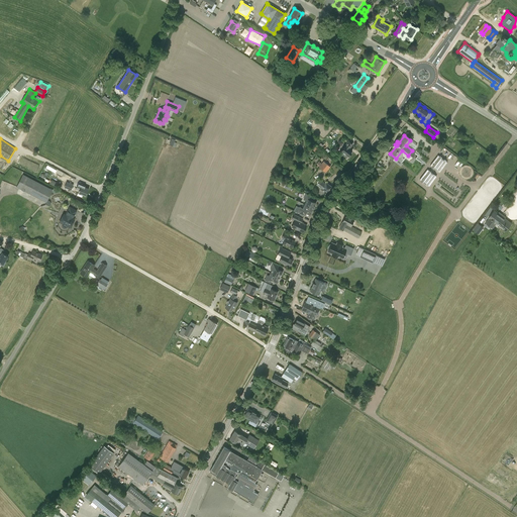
[(348,157),(352,151),(349,148),(352,144),(348,141),(341,150),(348,157)]
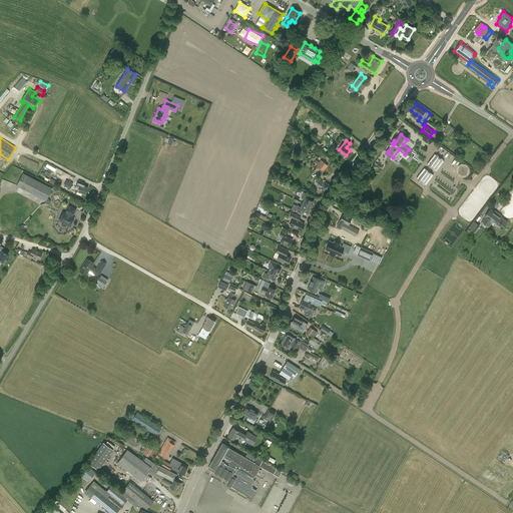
[(411,150),(406,156),(411,160),(415,153),(411,150)]
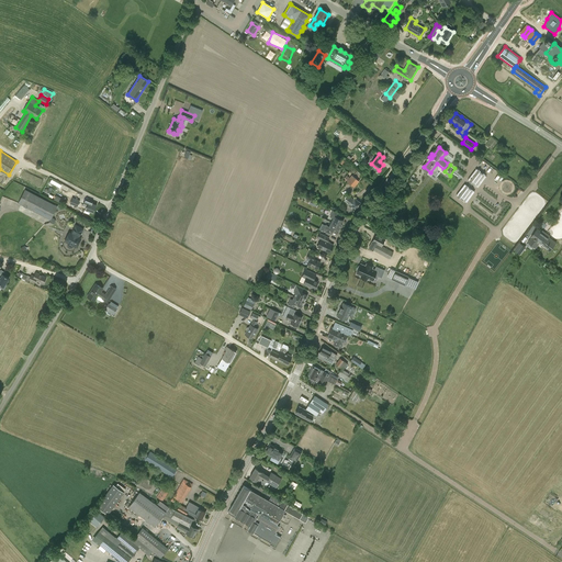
[(484,175),(478,169),(476,168),(468,179),(469,180),(476,186),(478,187),(486,176),(484,175)]
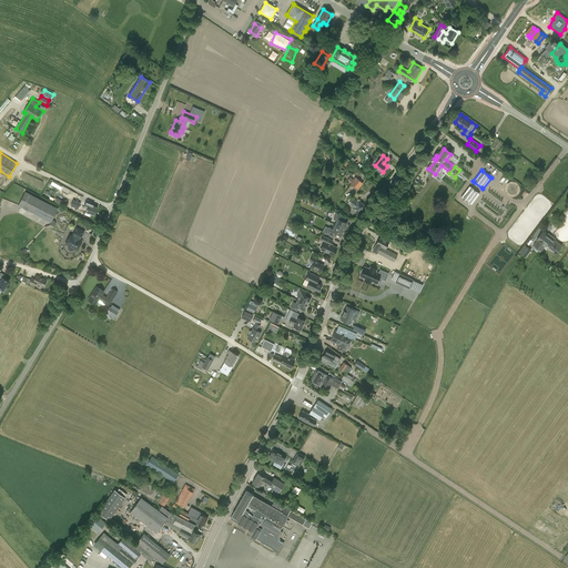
[(351,183),(358,190),(363,183),(355,178),(351,183)]
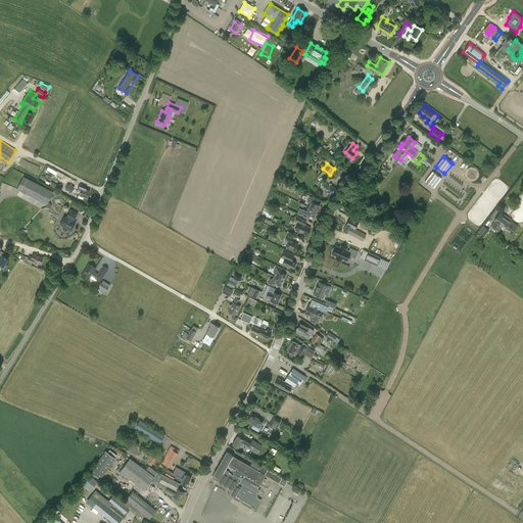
[(432,171),(425,181),(426,182),(433,187),(434,188),(441,178),(440,177),(434,172),(432,171)]
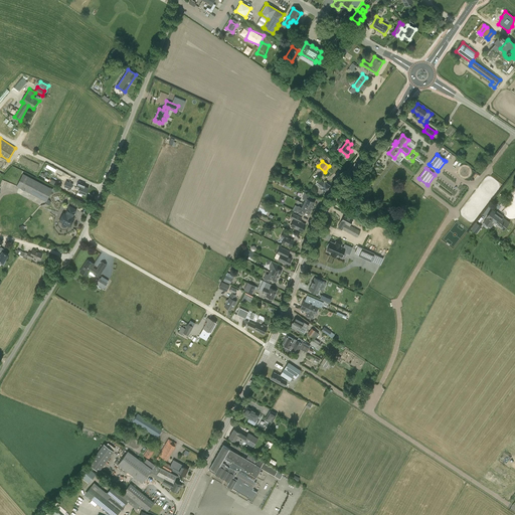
[(52,189),(23,173),(16,186),(46,202),(52,189)]
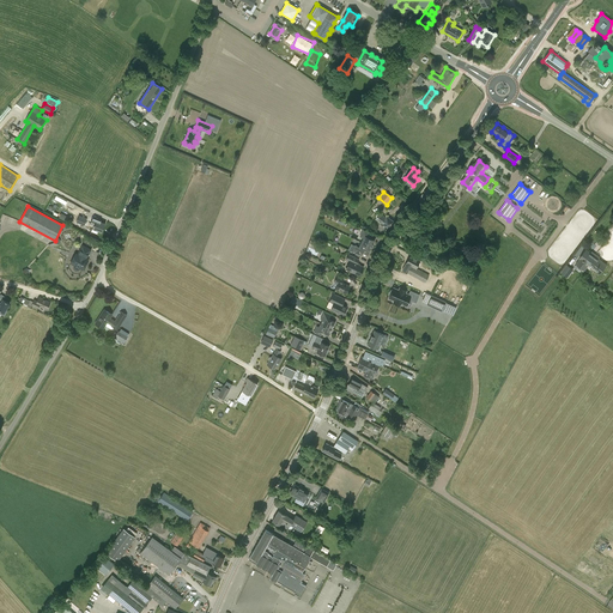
[(388,230),(394,222),(387,217),(386,218),(380,213),(375,219),(382,224),(381,225),(388,230)]
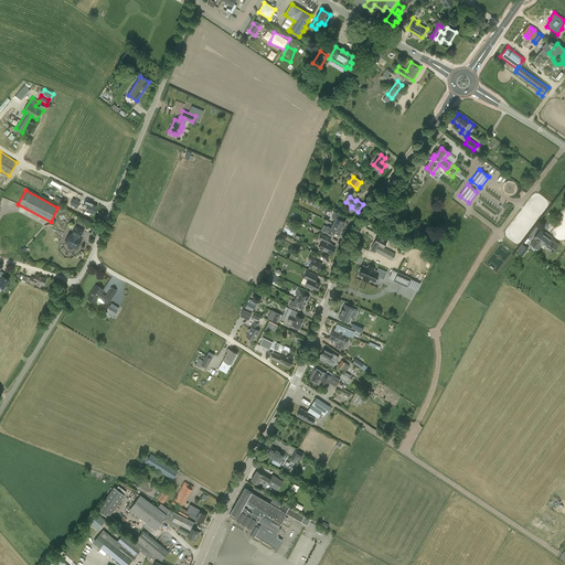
[(73,199),(71,204),(77,208),(81,201),(73,199)]
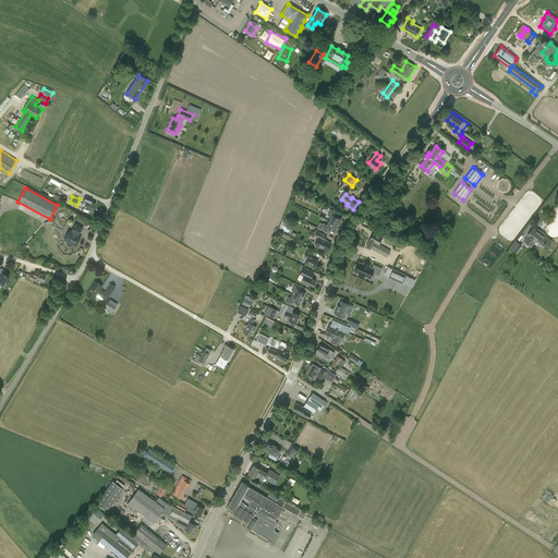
[(84,208),(93,211),(96,204),(92,202),(92,201),(85,197),(82,204),(85,205),(84,208)]
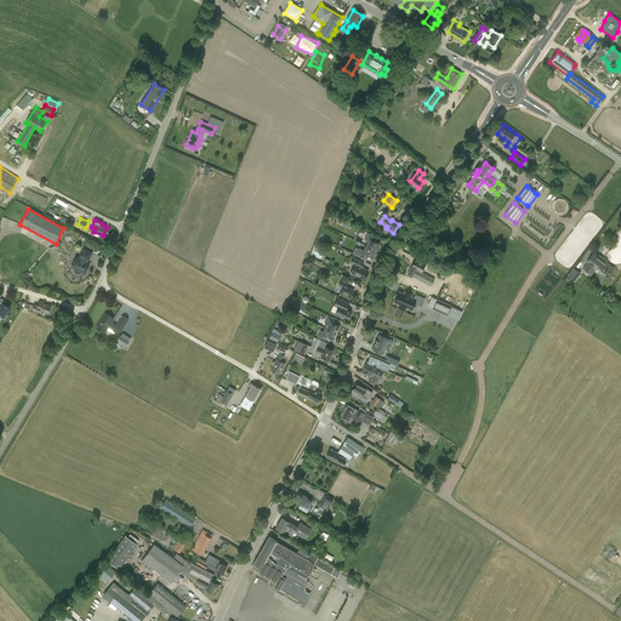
[(364,239),(368,241),(365,246),(376,251),(380,244),(375,241),(377,237),(368,232),(364,239)]
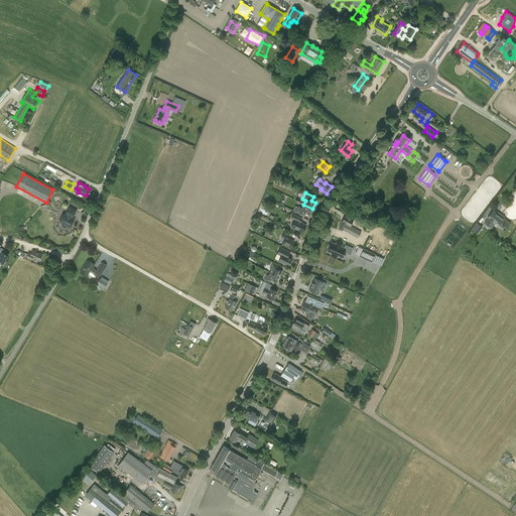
[(304,216),(306,213),(309,214),(312,209),(303,205),(302,208),(299,207),(296,212),(304,216)]
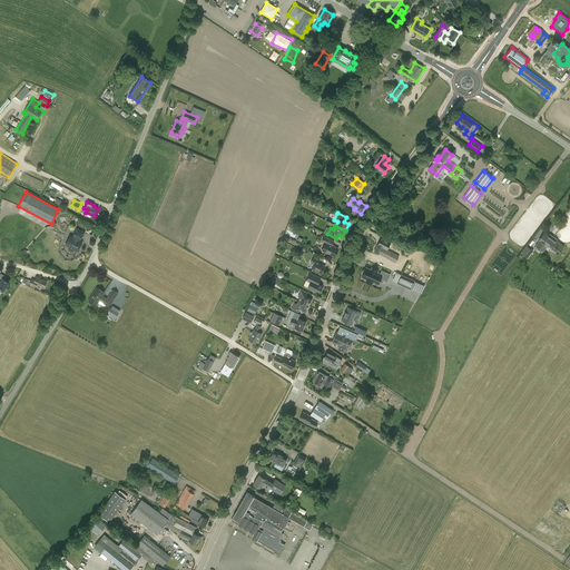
[(72,236),(70,236),(66,244),(77,251),(82,242),(80,241),(85,233),(77,228),(72,236)]
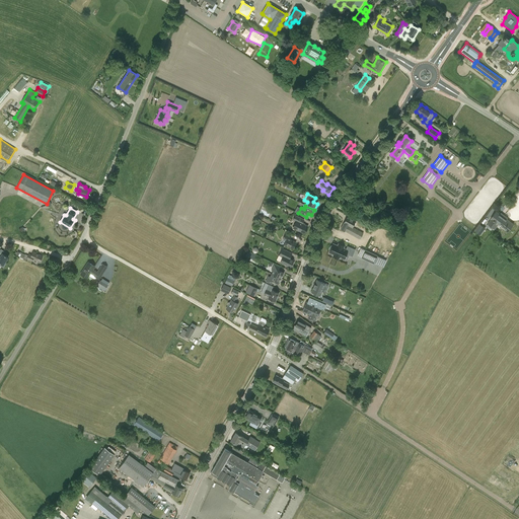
[(497,224),(503,217),(496,212),(490,219),(491,219),(487,224),(494,229),(496,226),(497,224)]
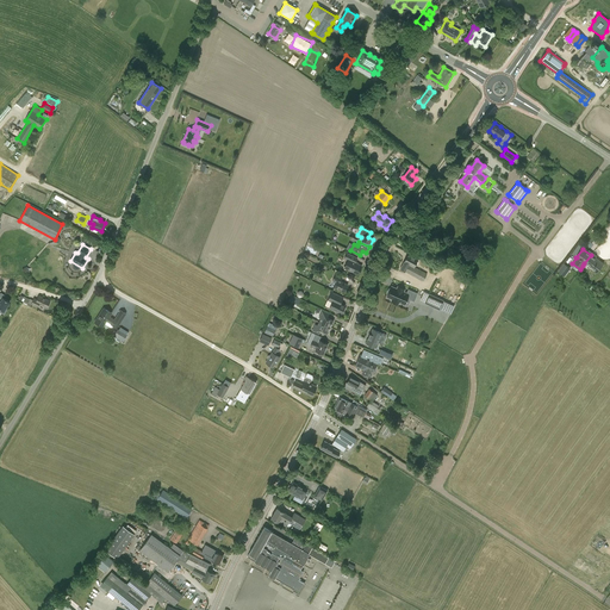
[(344,257),(348,260),(344,268),(358,274),(362,266),(355,263),(358,257),(347,253),(344,257)]
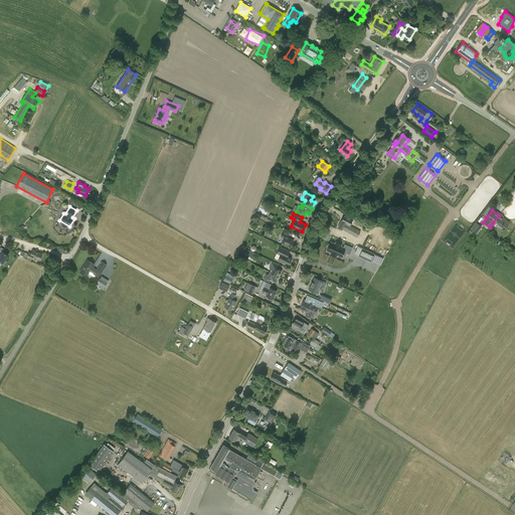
[(338,226),(342,228),(357,237),(360,231),(350,224),(353,218),(344,214),(338,226)]
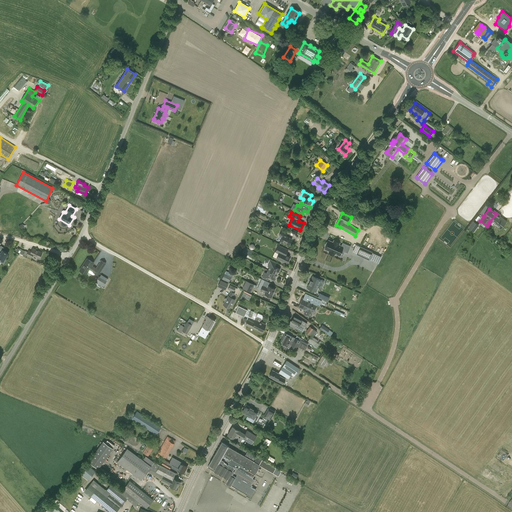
[(490,221),(489,223),(493,226),(494,224),(500,229),(506,221),(499,217),(496,214),(490,221)]
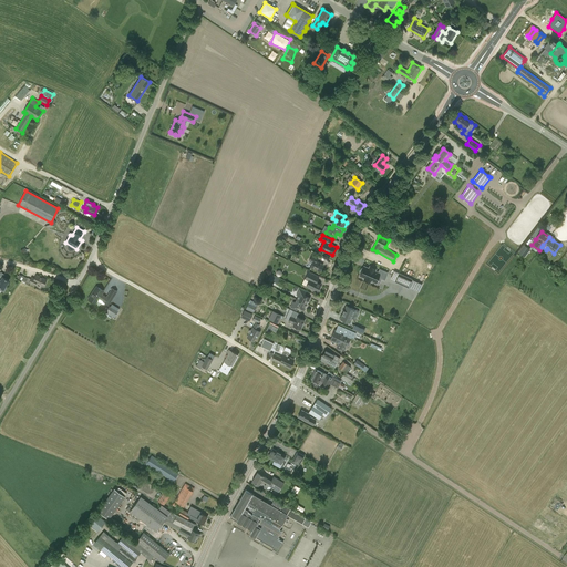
[(525,245),(519,253),(525,256),(529,249),(525,245)]
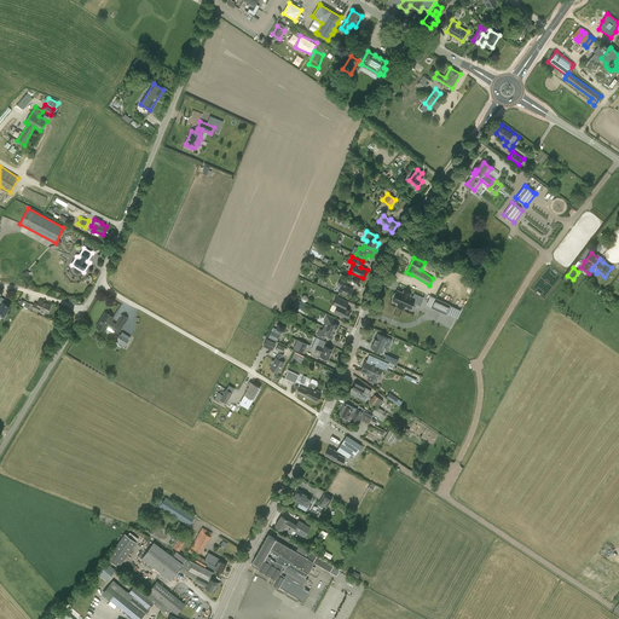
[(337,284),(341,287),(339,291),(350,296),(353,289),(346,285),(348,282),(340,278),(337,284)]
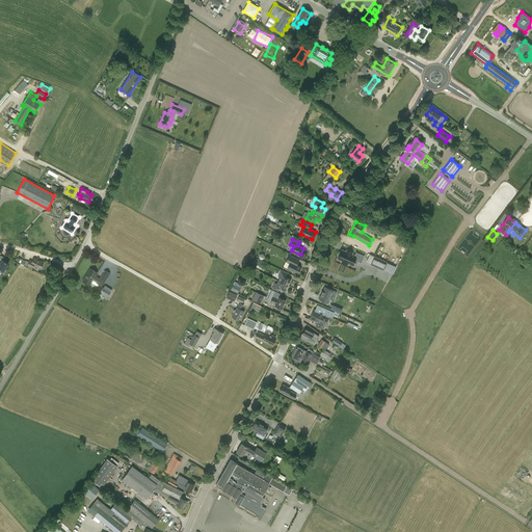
[(364,256),(356,253),(355,256),(351,255),(351,254),(346,251),(346,253),(342,250),(341,251),(340,251),(339,253),(338,255),(338,256),(338,257),(339,257),(338,258),(343,260),(342,262),(347,264),(347,263),(352,265),(354,260),(361,262),(364,256)]
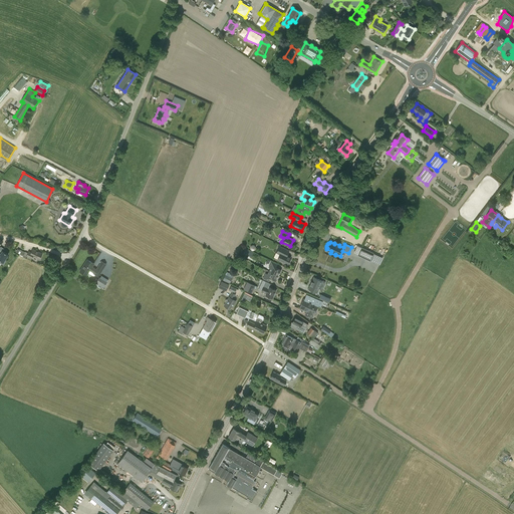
[(291,260),(290,258),(291,257),(287,256),(289,250),(280,246),(276,253),(280,255),(278,259),(288,264),(289,262),(290,261),(291,260)]
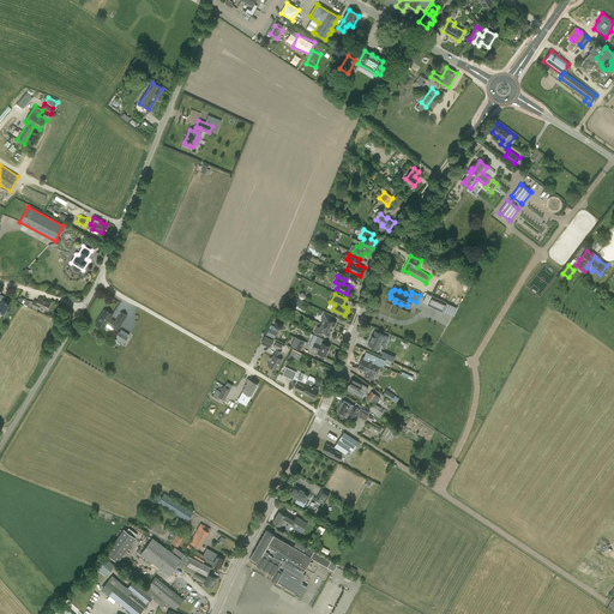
[(446,302),(432,295),(428,305),(443,312),(446,302)]
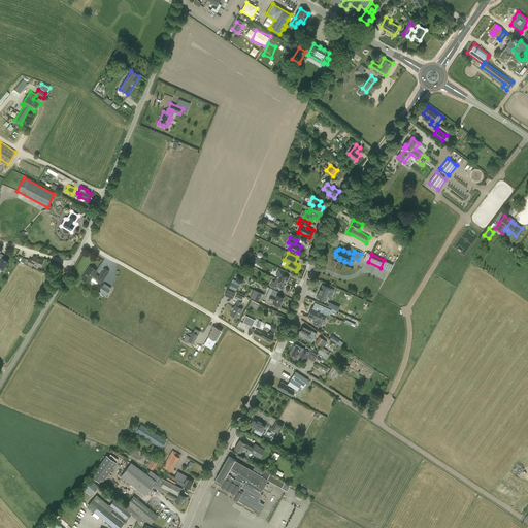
[(0,266),(3,269),(8,261),(0,255),(0,266)]
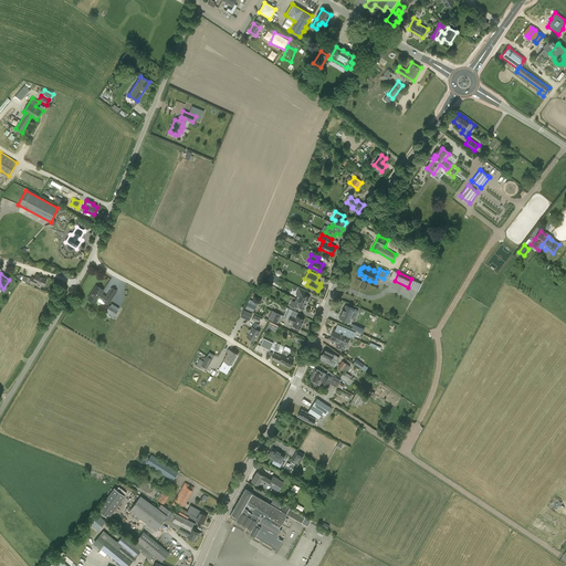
[(35,285),(37,283),(43,286),(46,279),(37,274),(34,278),(32,276),(31,279),(29,282),(35,285)]
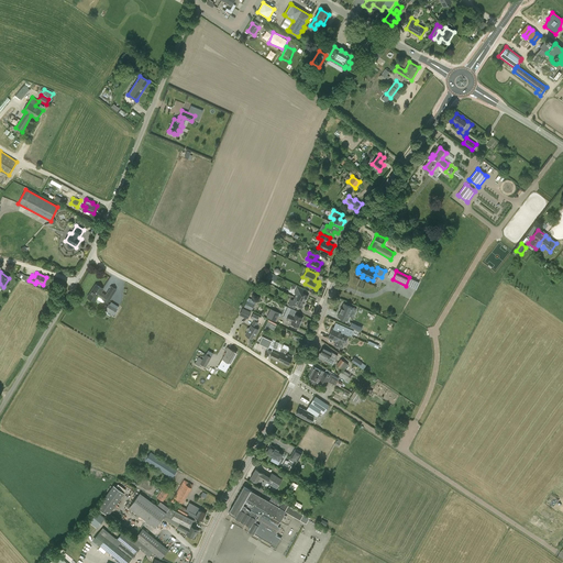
[(98,296),(102,299),(102,300),(108,304),(117,289),(111,286),(106,295),(101,291),(103,289),(96,284),(87,297),(95,301),(98,296)]
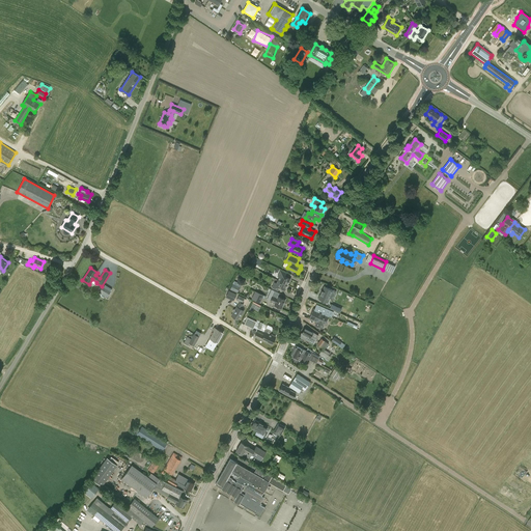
[(277,276),(280,277),(278,281),(287,285),(290,279),(285,276),(286,273),(280,270),(277,276)]
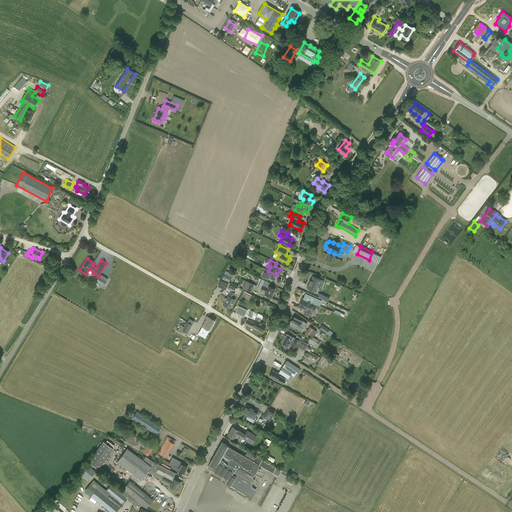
[(229,282),(233,273),(226,270),(222,279),(229,282)]
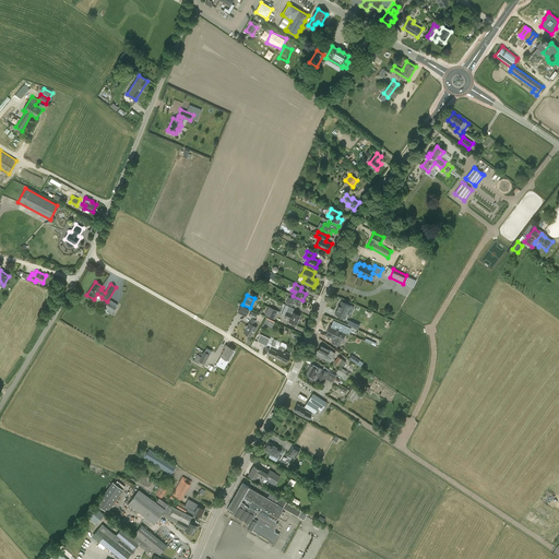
[(293,307),(294,302),(299,306),(302,300),(293,296),(292,298),(289,297),(286,304),(293,307)]
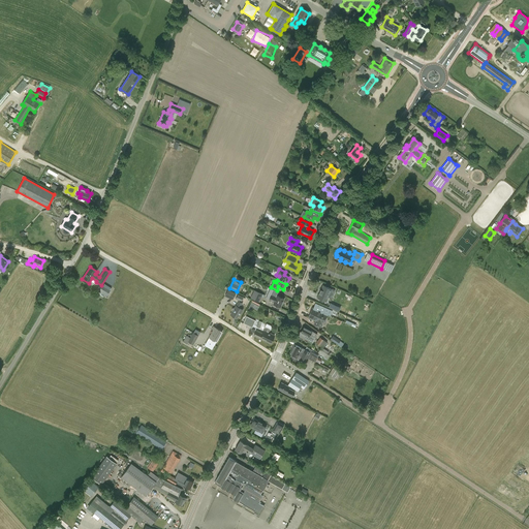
[(100,288),(99,287),(97,290),(103,294),(100,300),(103,301),(109,293),(111,296),(113,291),(111,290),(102,285),(100,288)]
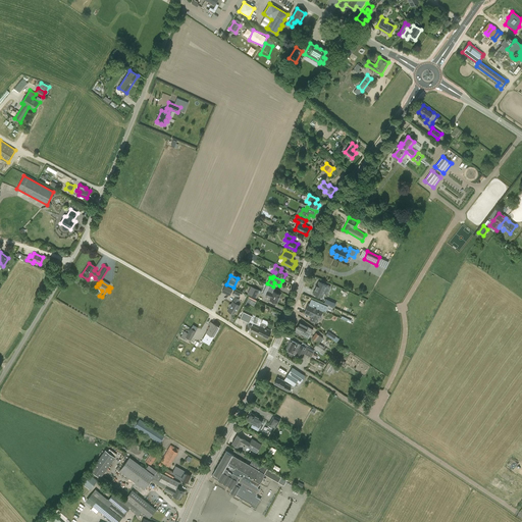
[(327,284),(319,281),(317,285),(316,285),(315,289),(315,290),(314,294),(322,298),(327,284)]
